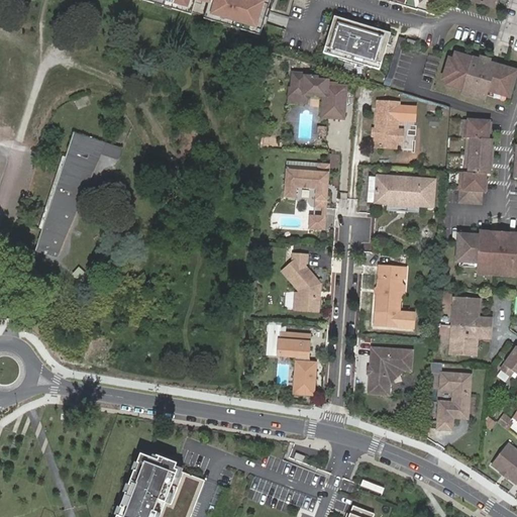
[(269,0),(143,0),(191,14),(192,11),(205,15),(204,18),(259,34),(265,16),(269,0)]
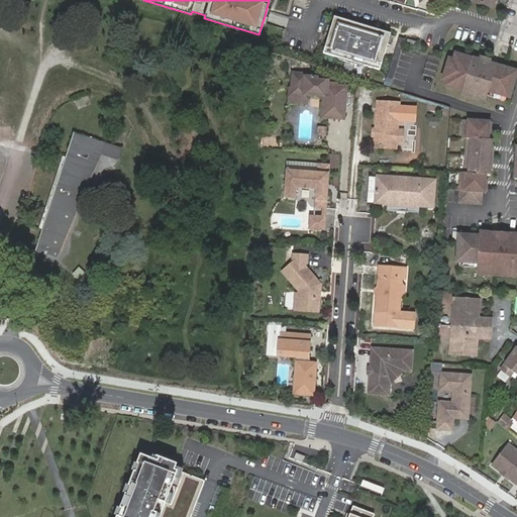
[(379,71),(390,33),(334,16),(323,54),(379,71)]
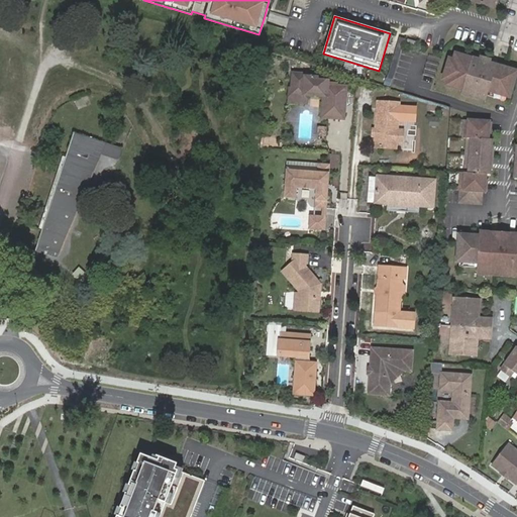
[(509,98),(516,72),(516,71),(496,66),(495,70),(489,69),(491,61),(480,57),(479,61),(454,54),(453,60),(448,59),(442,79),(463,85),(460,94),(486,101),(489,91),(509,98)]
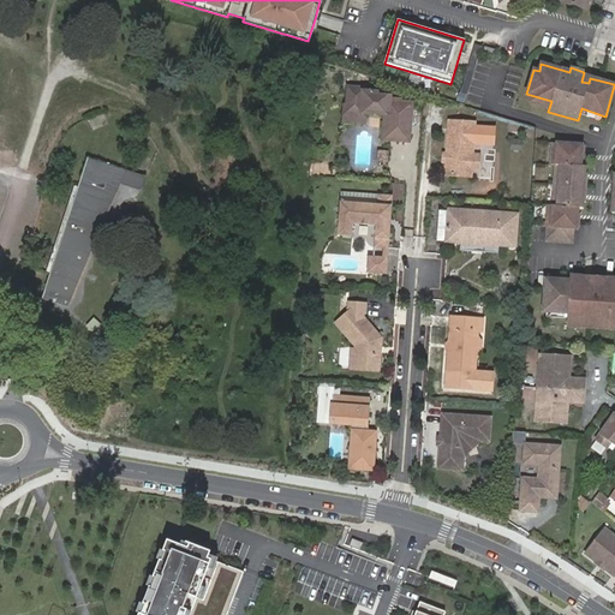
[(389,139),(411,141),(413,107),(401,106),(401,105),(393,103),(393,100),(381,99),(381,95),(368,94),(368,90),(351,89),(348,114),(348,120),(365,121),(366,115),(390,118),(389,139)]
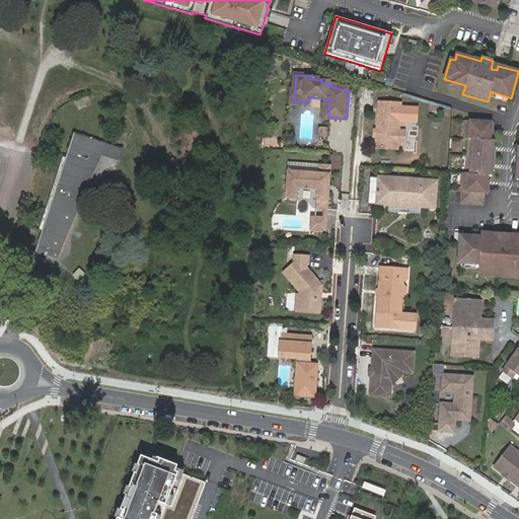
[(346,123),(347,119),(328,118),(329,99),(309,97),(308,102),(294,101),(294,96),(291,96),(290,109),(311,112),(312,101),(325,102),(323,121),(346,123)]
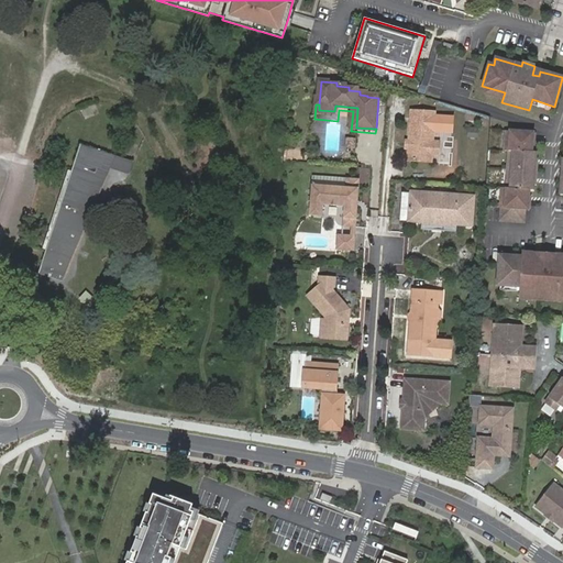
[(432,156),(433,143),(437,114),(412,113),(410,142),(409,150),(408,162),(432,164),(432,156)]
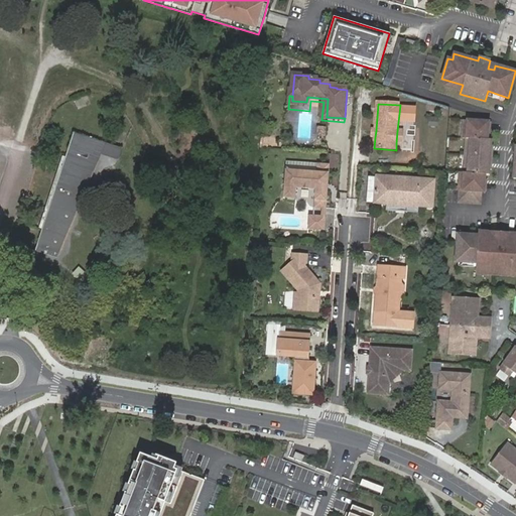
[(489,174),(491,139),(488,138),(489,121),(464,119),(463,137),(466,137),(464,172),(460,172),(458,203),(481,204),(481,191),(484,191),(485,173),(489,174)]
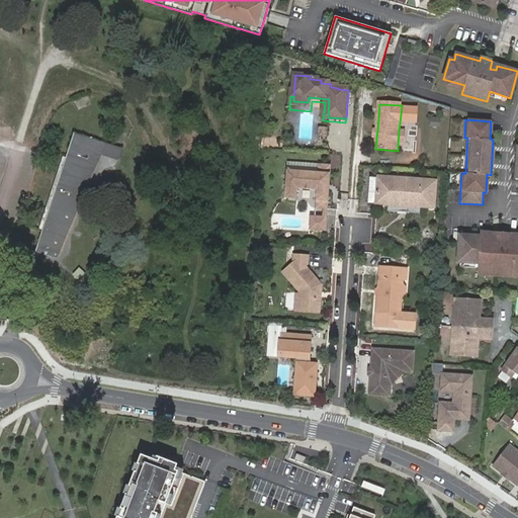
[(319,126),(319,137),(327,138),(328,126),(319,126)]
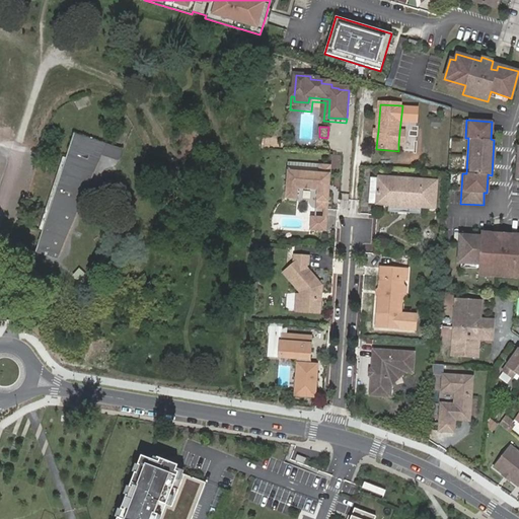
[(36,252),(59,260),(100,152),(103,143),(74,133),(57,188),(44,230),(36,252)]
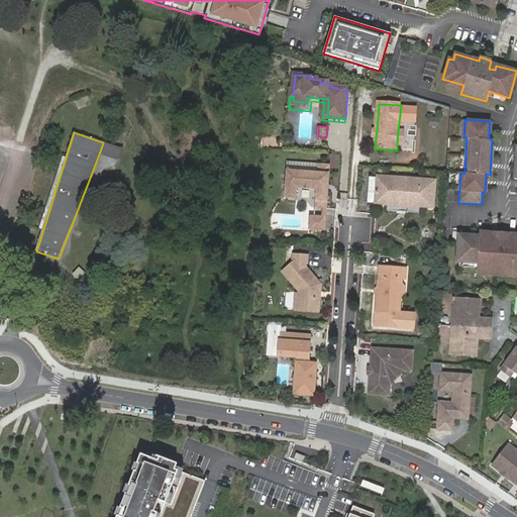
[(112,145),(103,142),(100,151),(109,154),(112,145)]
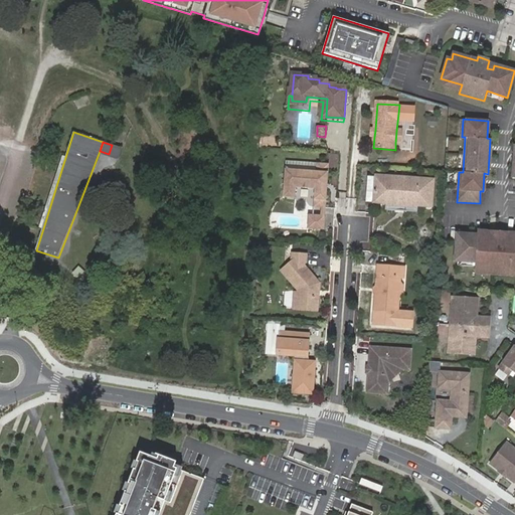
[(112,145),(109,154),(117,156),(120,147),(112,145)]
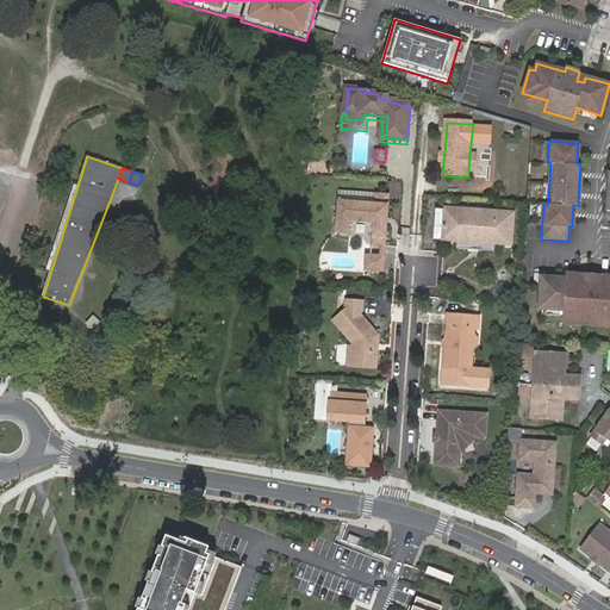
[(340,191),(340,200),(375,203),(377,193),(340,191)]
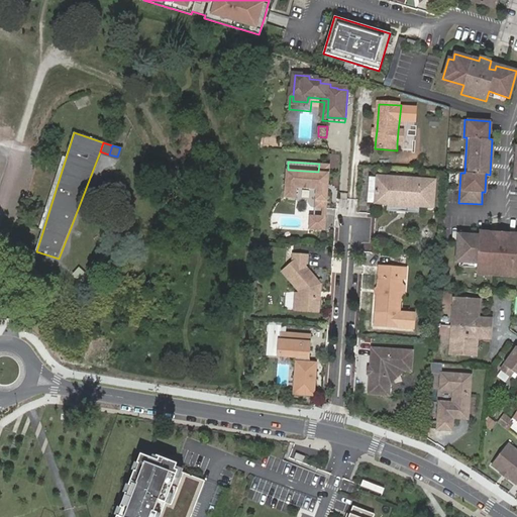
[(318,172),(288,170),(286,198),(297,199),(298,188),(317,190),(317,201),(328,202),(331,165),(319,164),(318,172)]
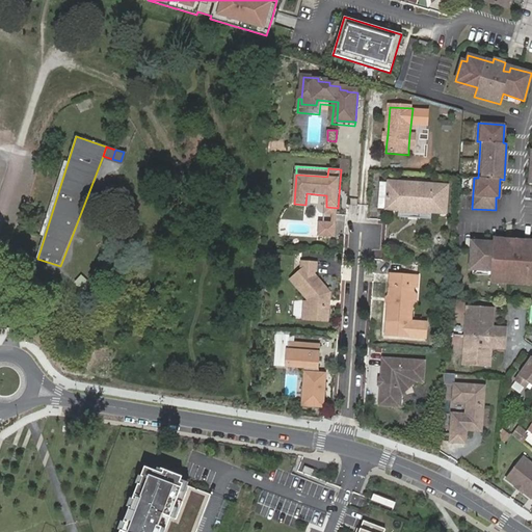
[(400,214),(433,216),(433,215),(446,216),(449,188),(389,183),(387,212),(400,212),(400,214)]
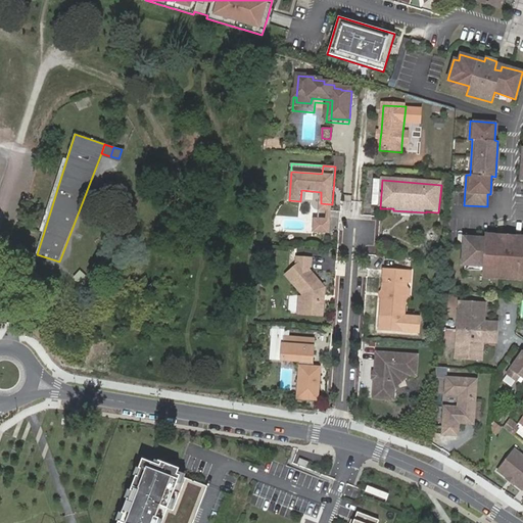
[(44,232),(57,189),(52,188),(39,230),(44,232)]
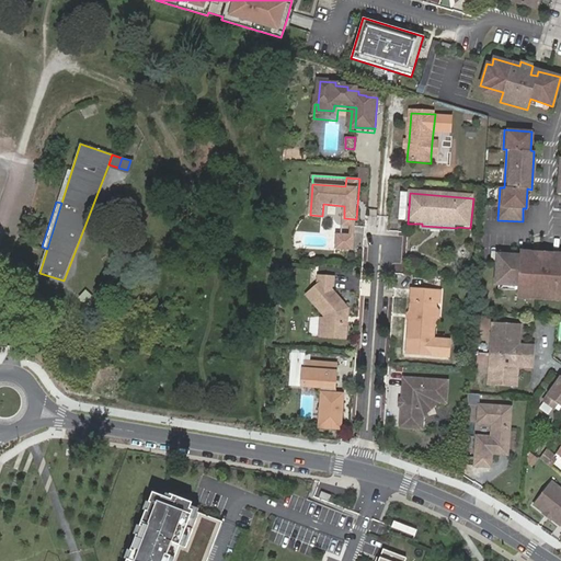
[(355,236),(356,219),(344,218),(343,235),(355,236)]
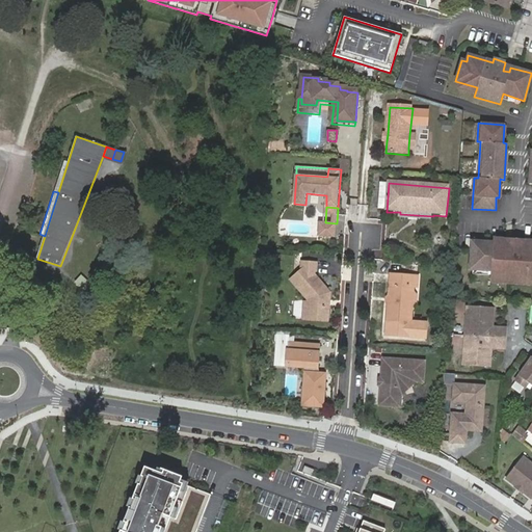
[(325,222),(320,222),(319,236),(336,237),(337,223),(325,222)]
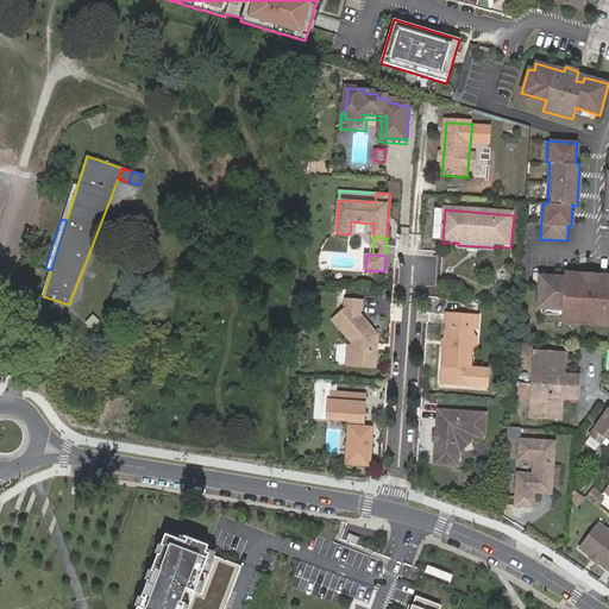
[(608,275),(566,272),(566,277),(540,275),(539,307),(564,309),(563,322),(608,325),(608,275)]
